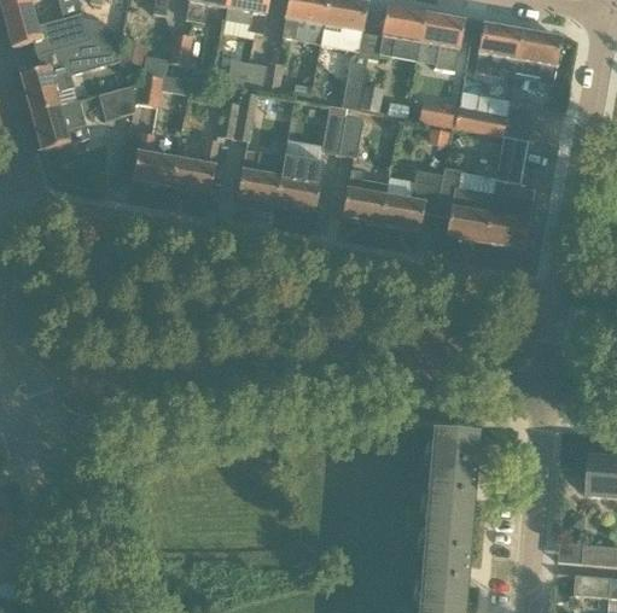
[(155,0),(153,13),(167,16),(169,0),(155,0)]
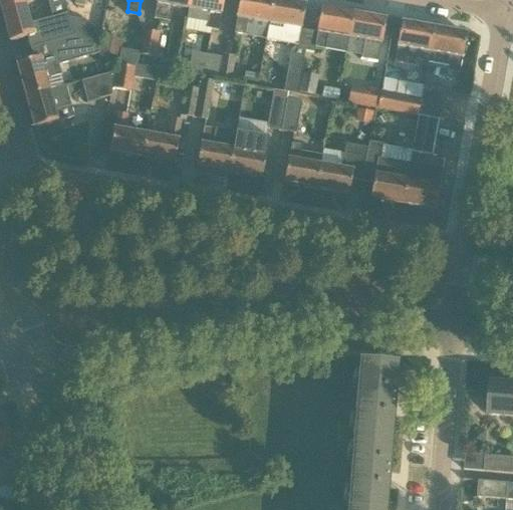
[(189,6),(190,0),(156,0),(154,15),(169,18),(172,3),(189,6)]
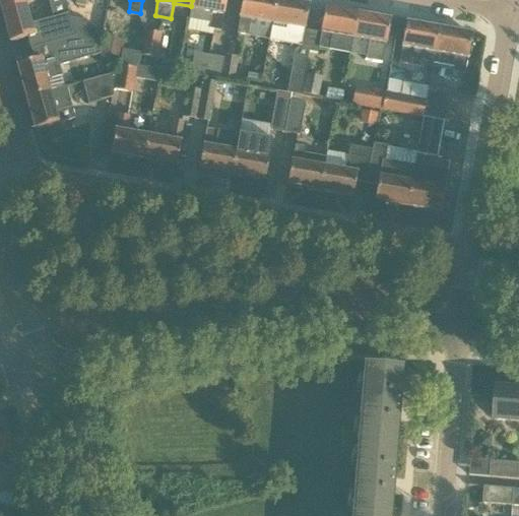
[(192,0),(191,6),(189,16),(210,19),(209,25),(220,27),(225,0),(192,0)]
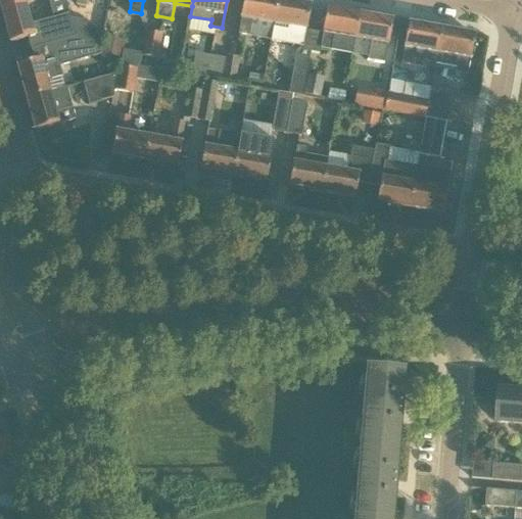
[(270,36),(276,0),(242,0),(238,31),(246,32),(246,33),(270,37),(270,36)]
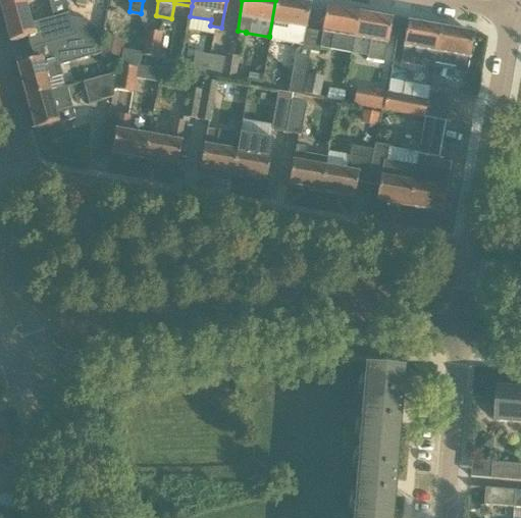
[(275,0),(269,36),(303,42),(310,2),(299,0),(275,0)]
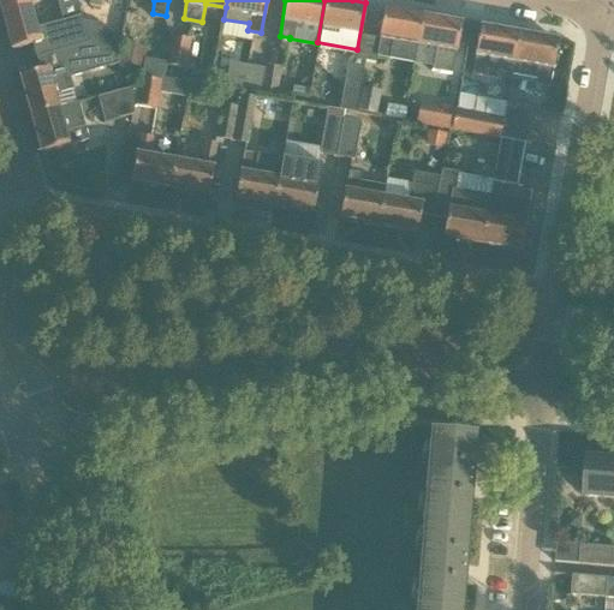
[(1,9),(12,46),(59,33),(55,19),(37,25),(30,1),(1,9)]
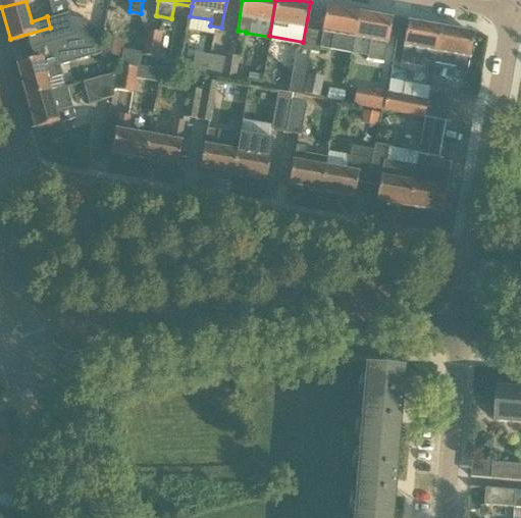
[(319,45),(329,47),(352,51),(355,35),(354,35),(359,10),(326,4),(319,45)]
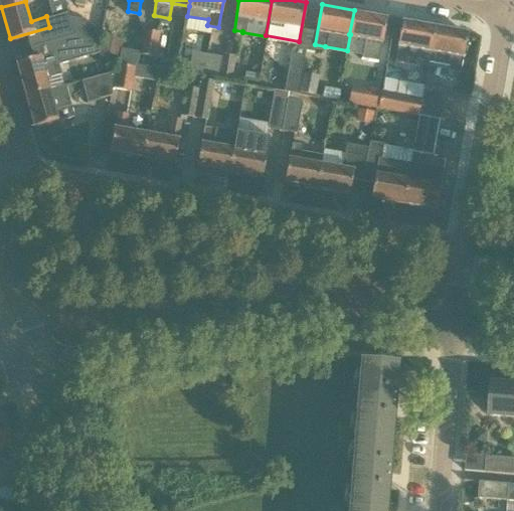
[(349,34),(350,34),(366,37),(362,56),(379,59),(387,16),(354,10),(349,34)]
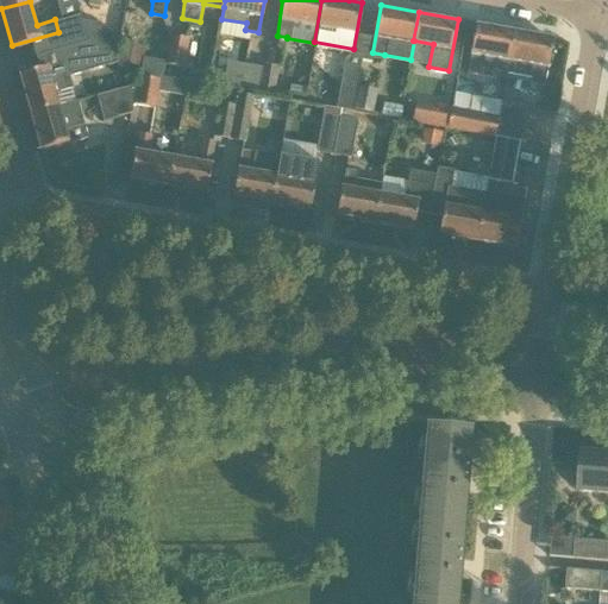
[(81,17),(57,23),(64,45),(87,39),(81,17)]
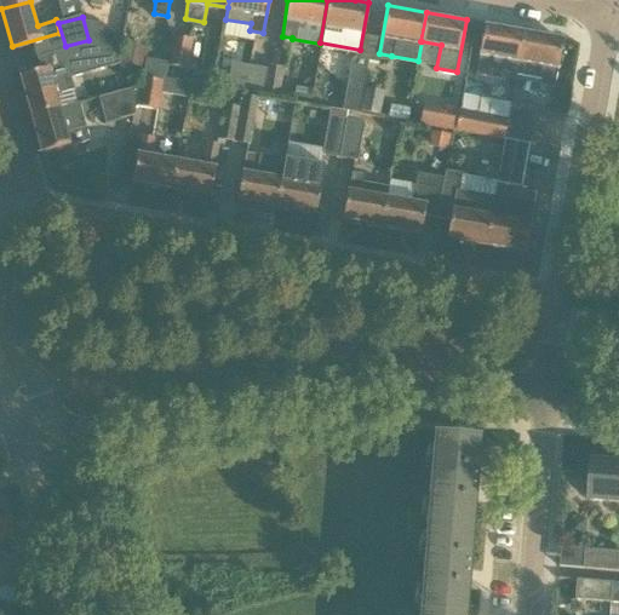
[(476,70),(514,78),(523,29),(485,23),(480,52),(475,51),(473,63),(477,64),(476,70)]
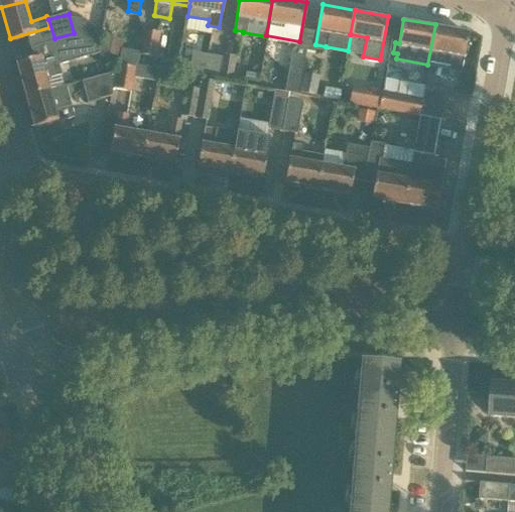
[(429,66),(430,59),(451,64),(449,69),(462,71),(469,30),(435,24),(427,65),(429,66)]
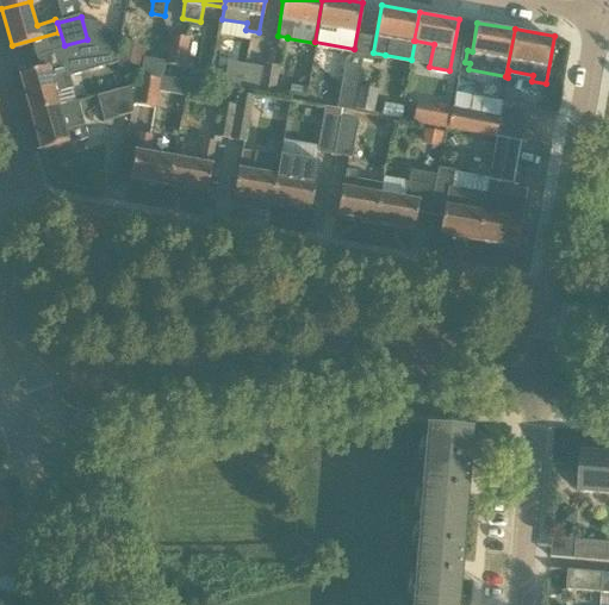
[(166,58),(166,61),(184,64),(185,64),(191,36),(171,32),(166,58)]
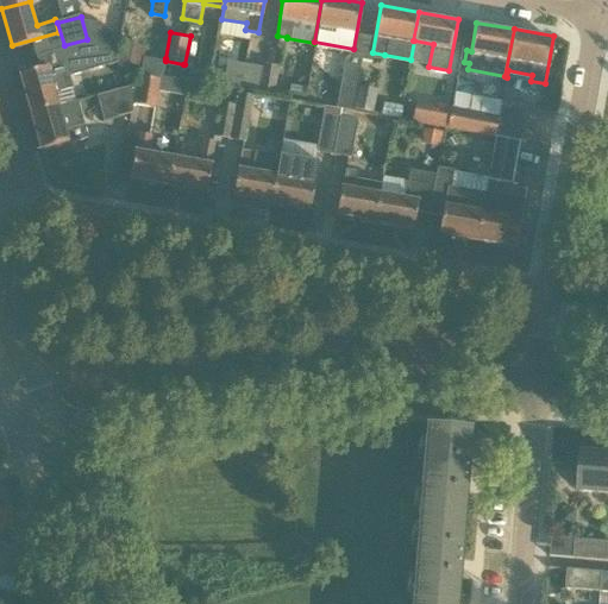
[(89,39),(66,46),(73,67),(94,60),(95,64),(114,58),(89,39)]
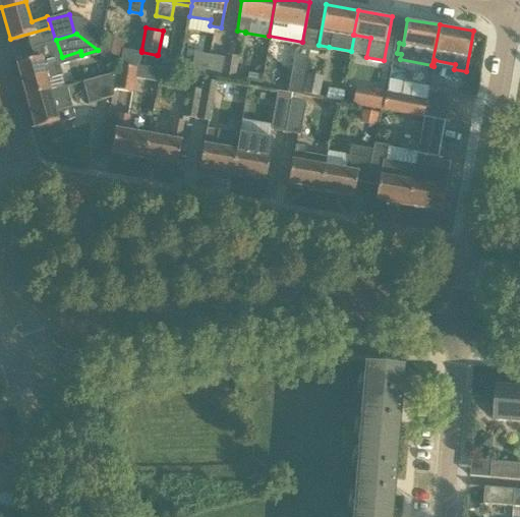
[(101,50),(121,54),(122,47),(124,38),(104,34),(101,50)]
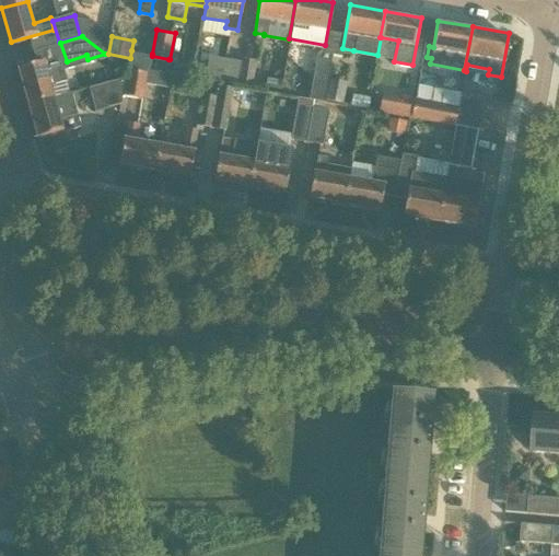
[(206,77),(212,78),(220,79),(236,82),(241,59),(209,54),(207,69),(206,77)]
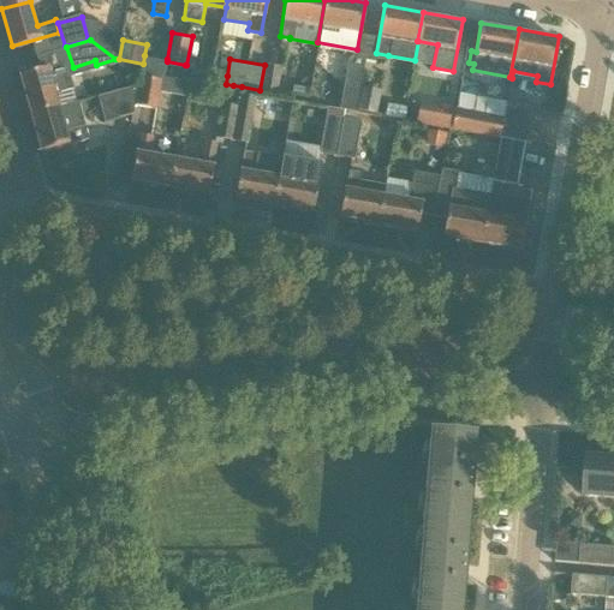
[(75,87),(71,72),(67,60),(21,73),(31,112),(59,105),(59,103),(55,91),(75,87)]
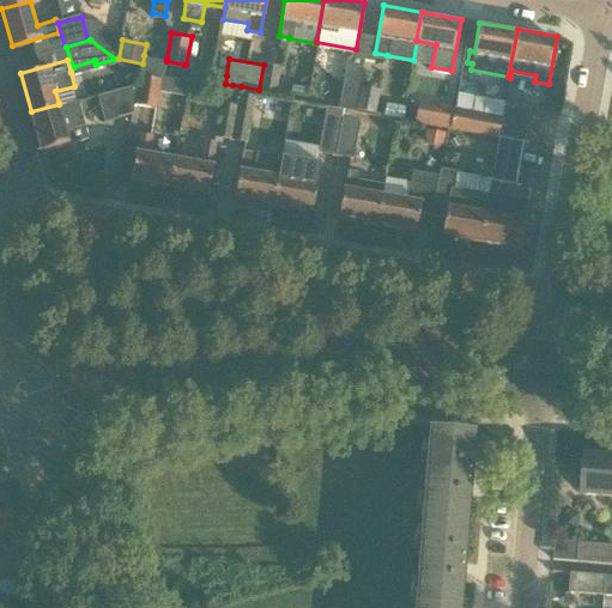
[(282,64),(265,61),(260,90),(277,93),(282,64)]
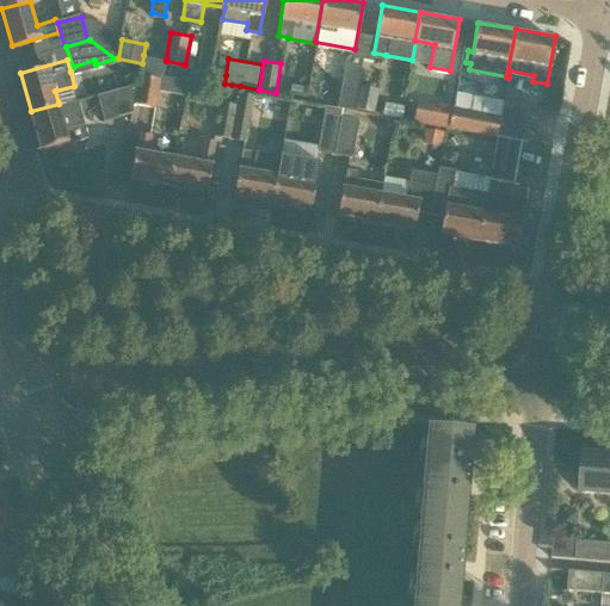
[(362,65),(346,61),(338,105),(343,106),(353,107),(362,65)]
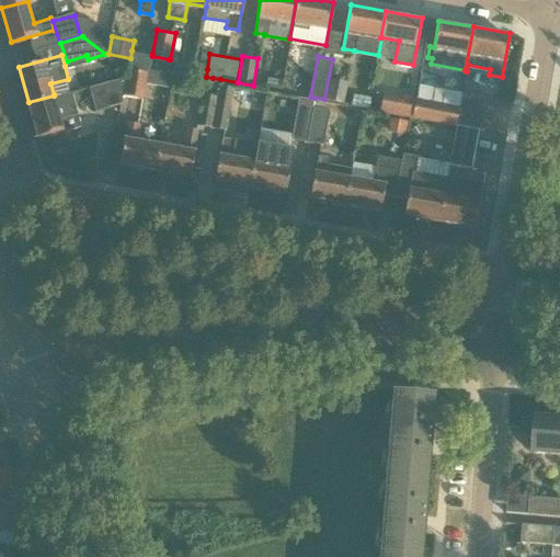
[(168,70),(147,67),(147,70),(129,67),(124,93),(144,97),(146,81),(172,86),(174,71),(168,70)]
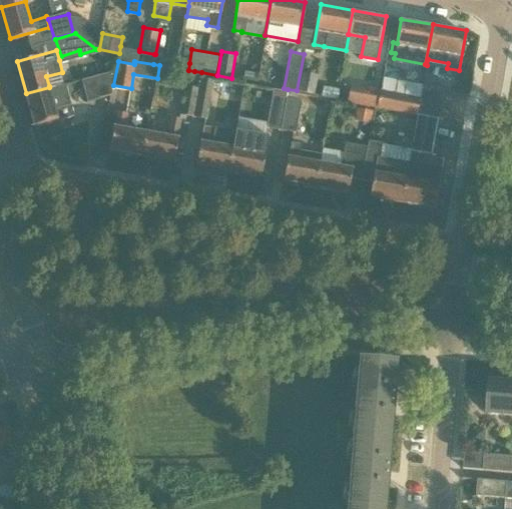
[(111,92),(115,68),(82,77),(87,99),(111,92)]
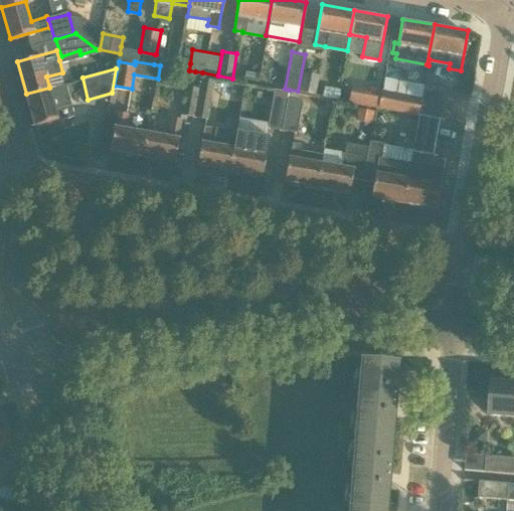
[(320,73),(304,69),(300,90),(316,93),(320,73)]
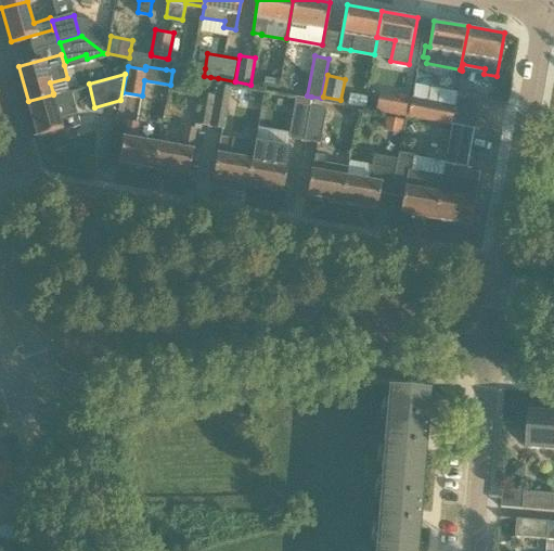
[(413,82),(391,78),(386,104),(409,109),(413,82)]
